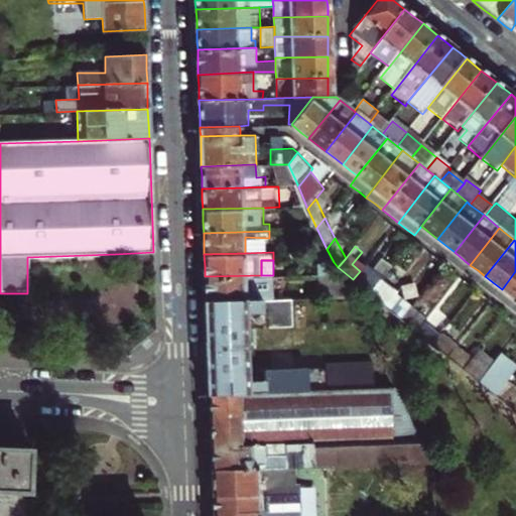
[(317,263),(317,274),(340,273),(338,267),(334,262),(317,263)]
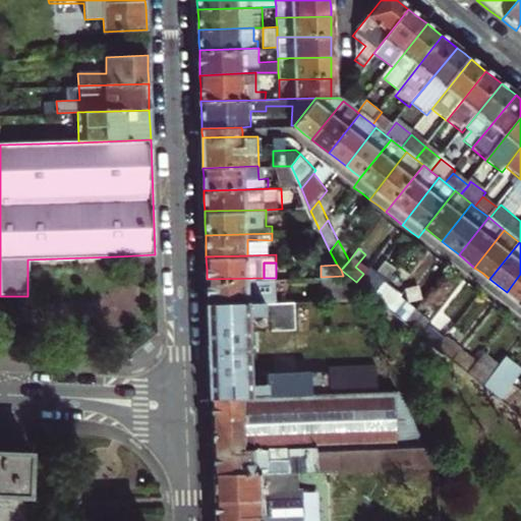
[(515,298),(520,303),(520,274),(507,292),(515,298)]
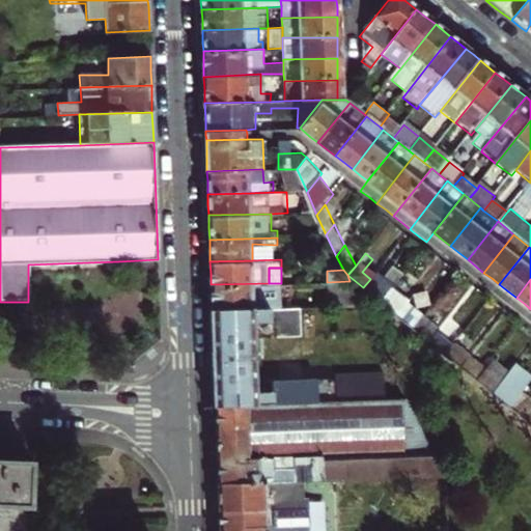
[(328,305),(362,305),(350,281),(327,282),(328,305)]
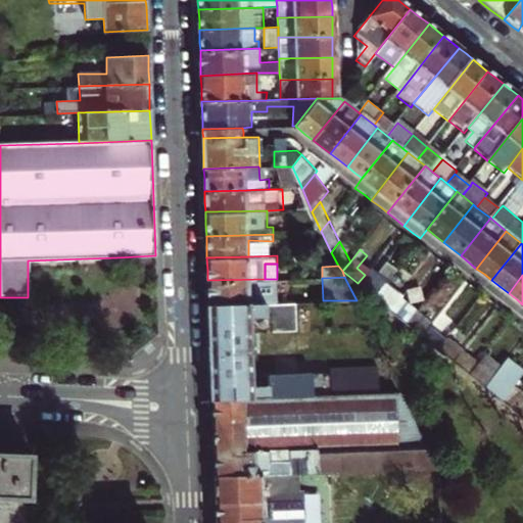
[(208,303),(268,302),(277,302),(277,295),(265,295),(265,279),(207,280),(207,294),(208,303)]
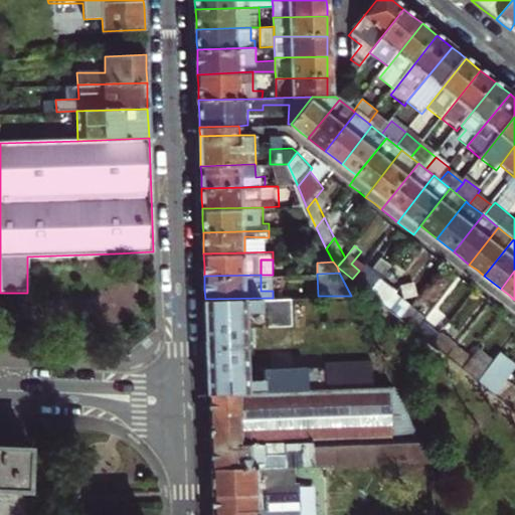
[(273,291),(273,275),(261,275),(261,291),(273,291)]
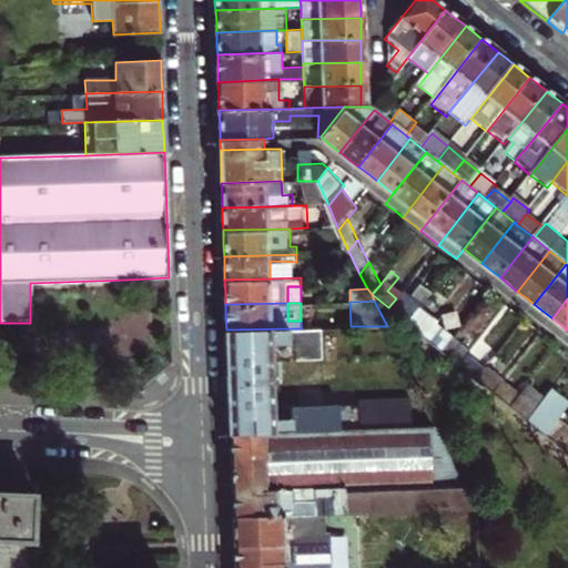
[(422,303),(406,322),(424,336),(438,316),(422,303)]
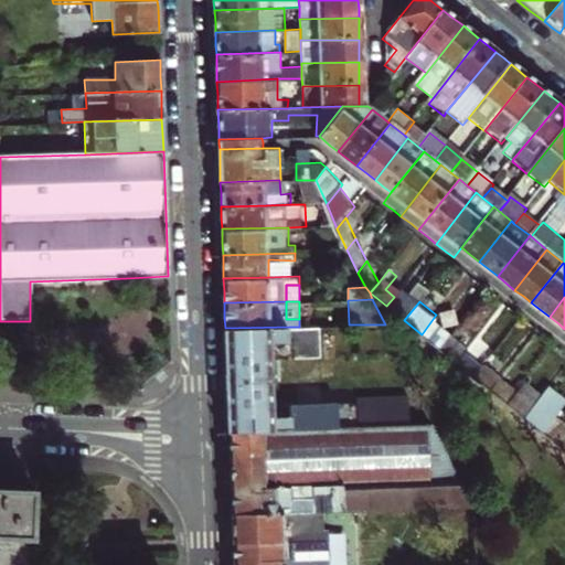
[(422,334),(440,349),(454,332),(455,330),(436,315),(422,334)]
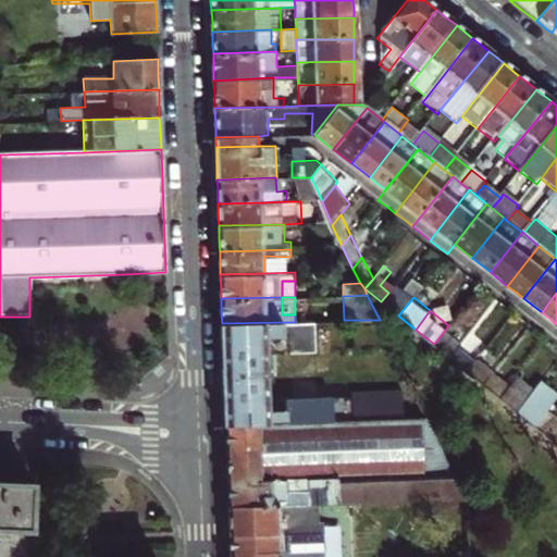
[(225,429),(404,419),(401,391),(355,393),(356,395),(269,399),(267,350),(318,349),(318,321),(295,322),(285,322),(222,323),(223,373),(225,429)]
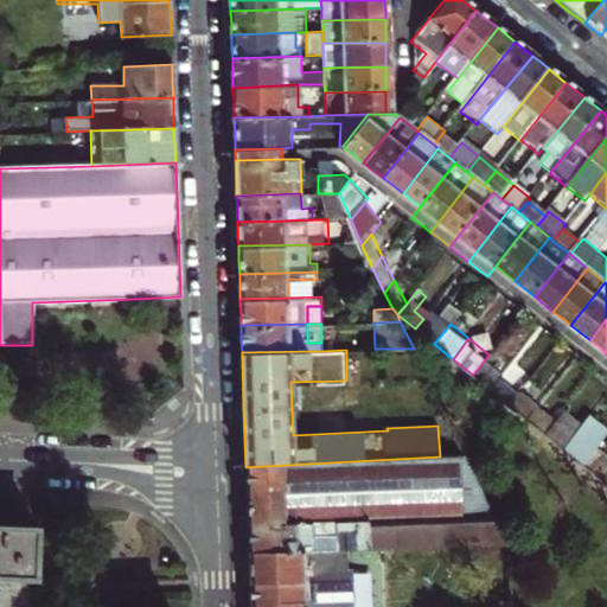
[(491,390),(506,371),(487,357),(473,375),(491,390)]
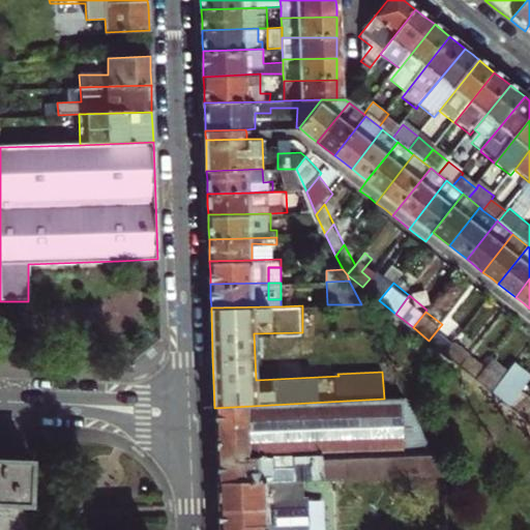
[(460,333),(444,321),(442,324),(429,341),(444,353),(455,339),(460,333)]
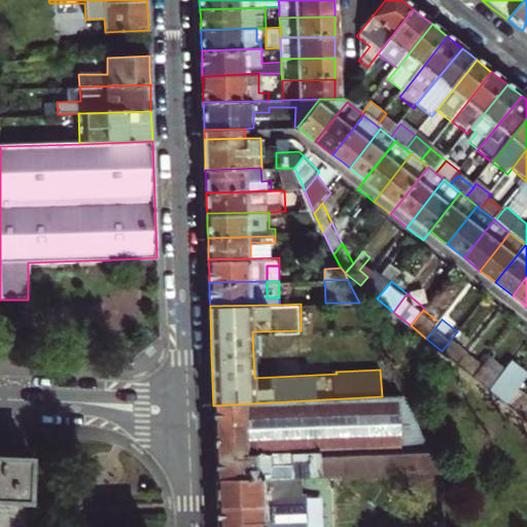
[(486,362),(453,337),(442,351),(475,377),(486,362)]
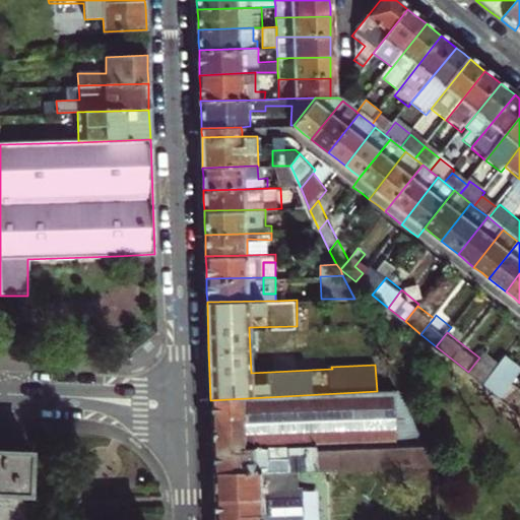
[(497,368),(501,362),(485,349),(479,358),(468,372),(484,384),(497,368)]
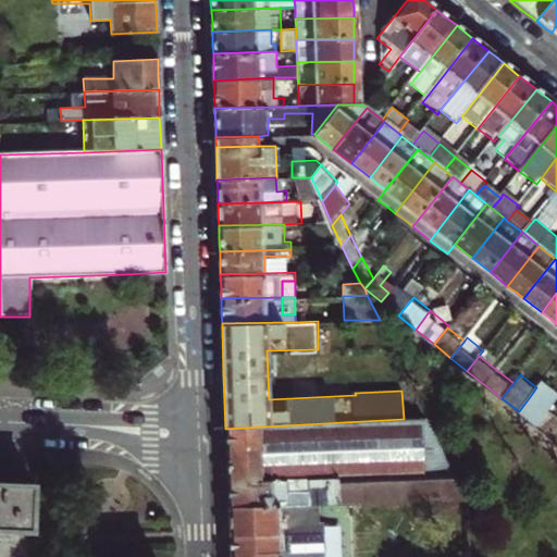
[(556,442),(556,413),(532,394),(519,411),(556,442)]
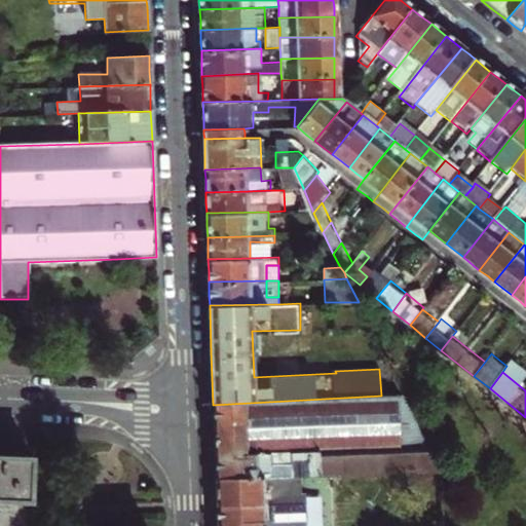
[(299,476),(441,470),(428,449),(403,395),(381,396),(213,405),(214,445),(215,480),(299,476)]
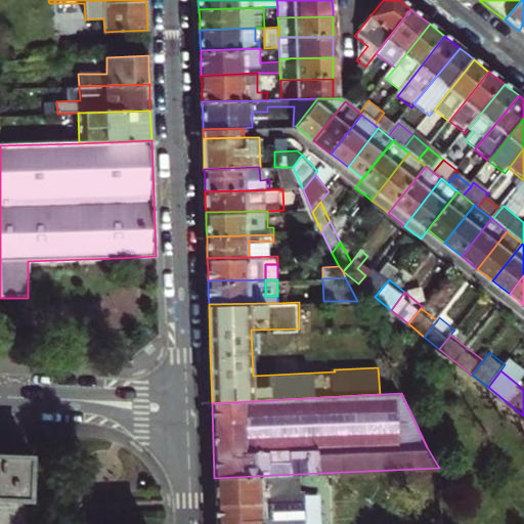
[(0,496),(33,497),(35,454),(0,452),(0,496)]
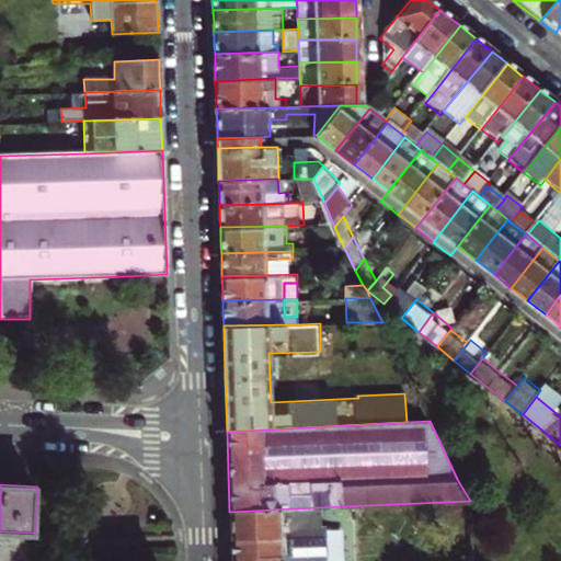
[(319,507),(229,512),(231,551),(230,560),(324,560),(323,524),(319,524),(319,507)]
